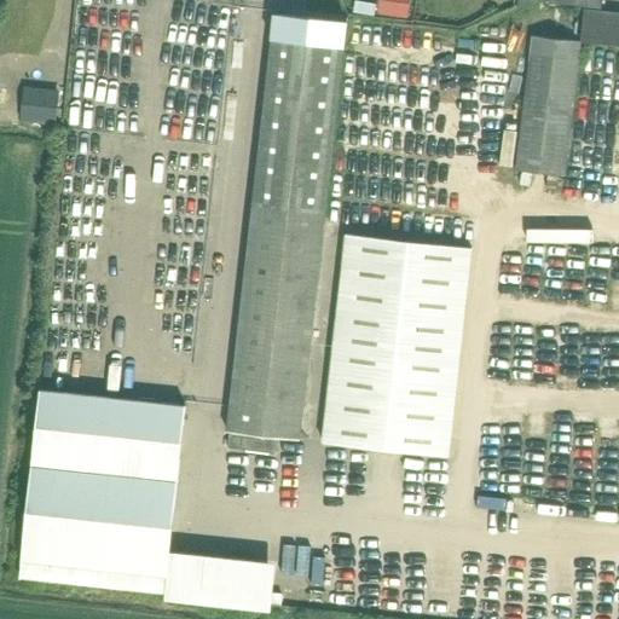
[(381,0),(379,15),(408,18),(410,0),(381,0)]
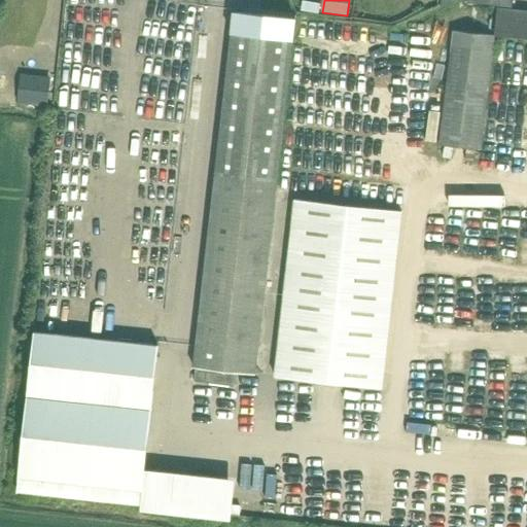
[(526,12),(512,11),(513,0),(468,0),(468,4),(499,7),(495,38),(526,41),(526,12)]
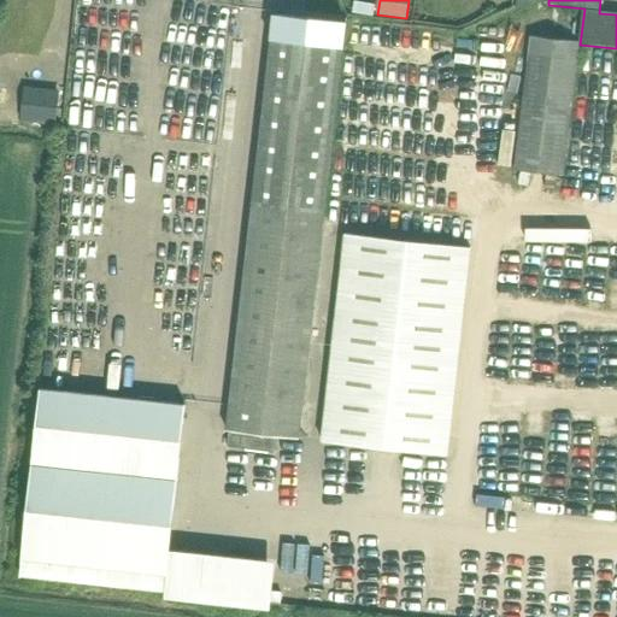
[(374,5),(352,1),(351,13),(371,17),(374,5)]
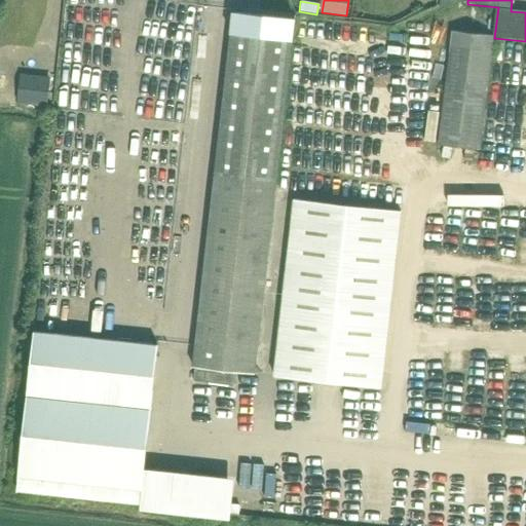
[(256,370),(258,348),(272,223),(296,15),(233,8),(194,363),(256,370)]
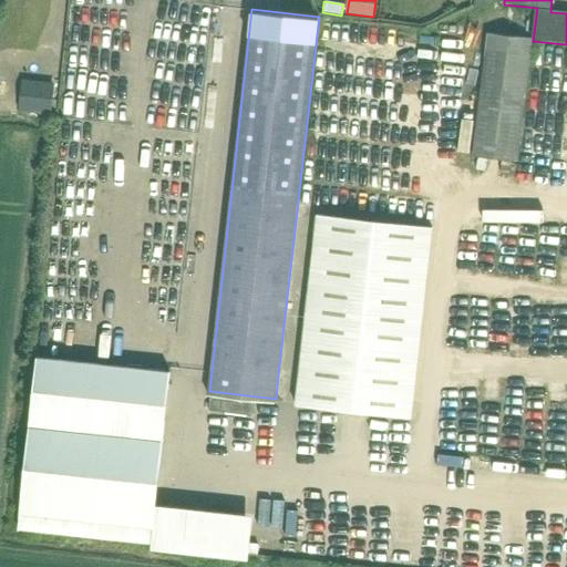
[(405,49),(428,45),(425,32),(403,37),(405,49)]
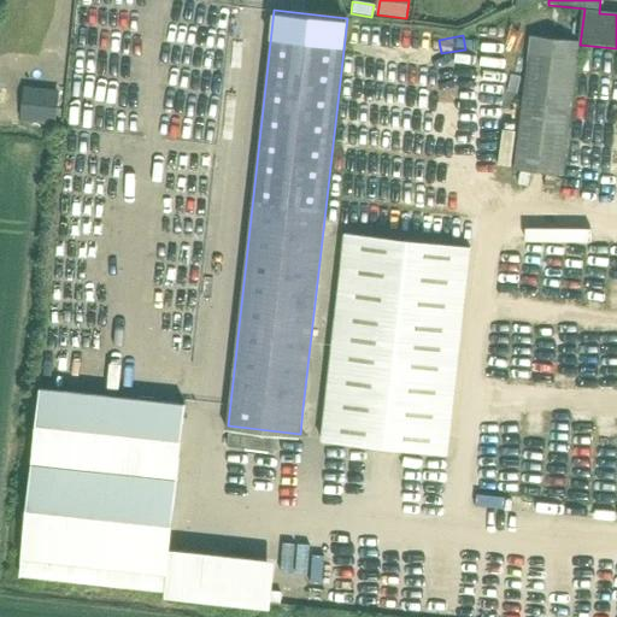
[(516,170),(565,176),(580,45),(532,39),(516,170)]
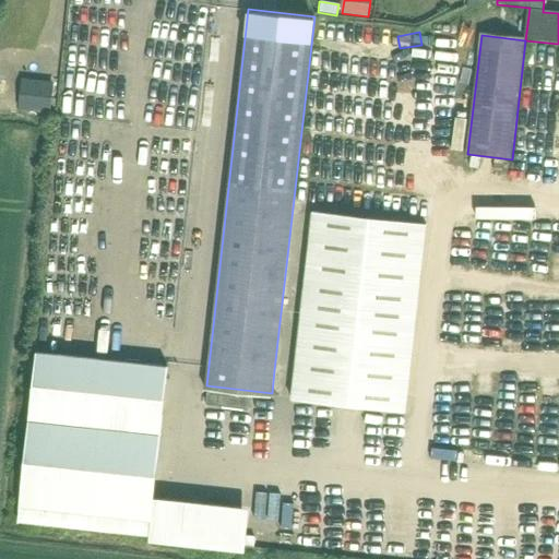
[(51,114),(55,82),(23,79),(20,110),(51,114)]
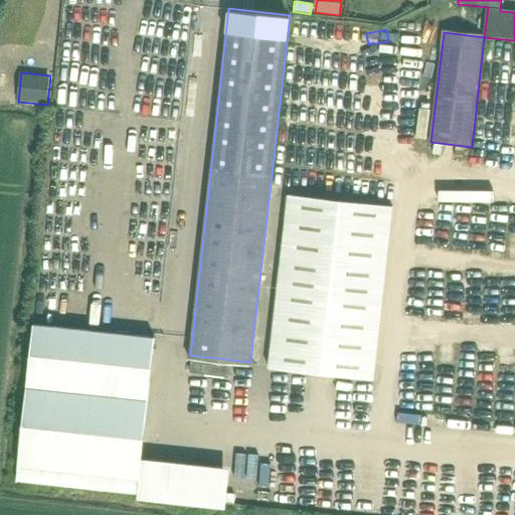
[(192,103),(190,126),(199,127),(202,104),(192,103)]
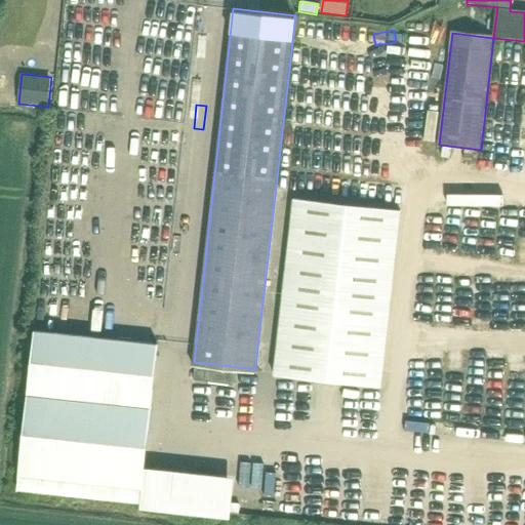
[(301,155),(300,165),(318,167),(319,158),(301,155)]
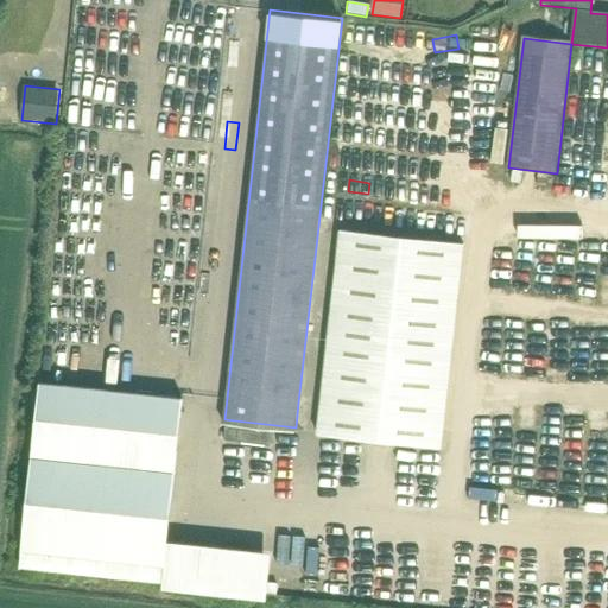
[(438,448),(462,244),(339,229),(315,432),(438,448)]
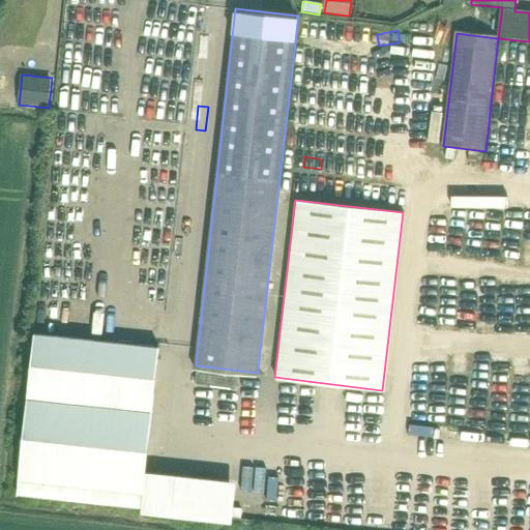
[(142,492),(144,472),(157,347),(34,333),(17,496),(140,509),(142,492)]
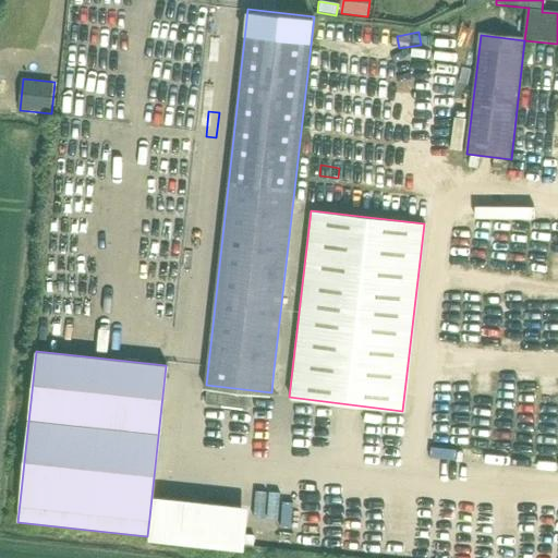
[(209,387),(207,407),(252,411),(254,391),(209,387)]
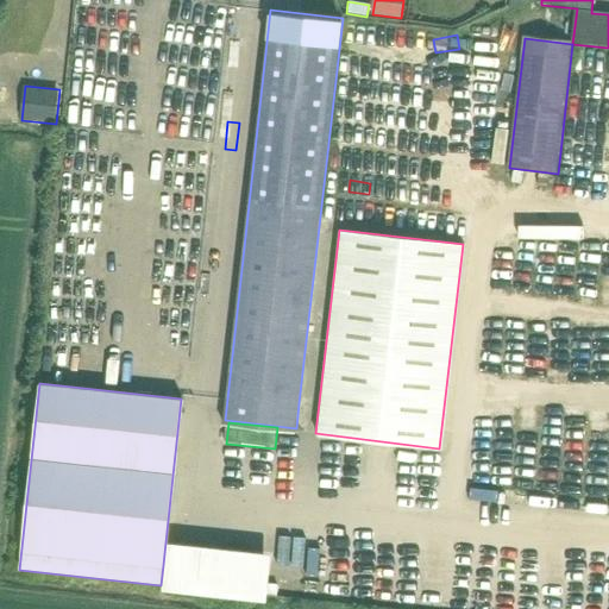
[(326,577),(327,565),(297,562),(296,573),(326,577)]
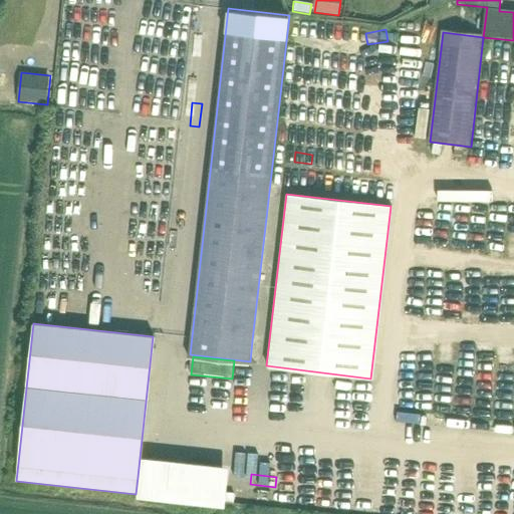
[(250,485),(249,495),(266,496),(267,487),(250,485)]
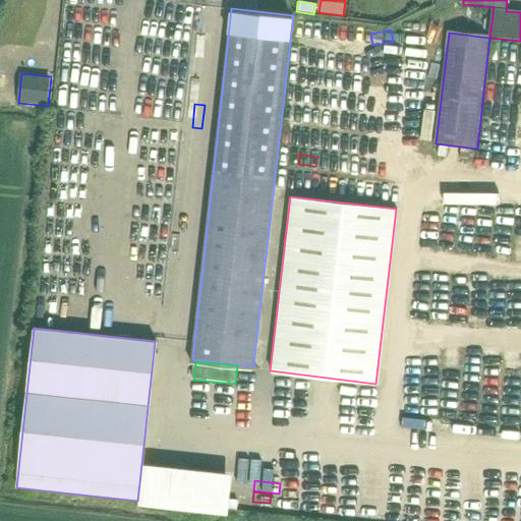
[(432,520),(439,520),(452,520),(453,513),(432,511),(432,520)]
